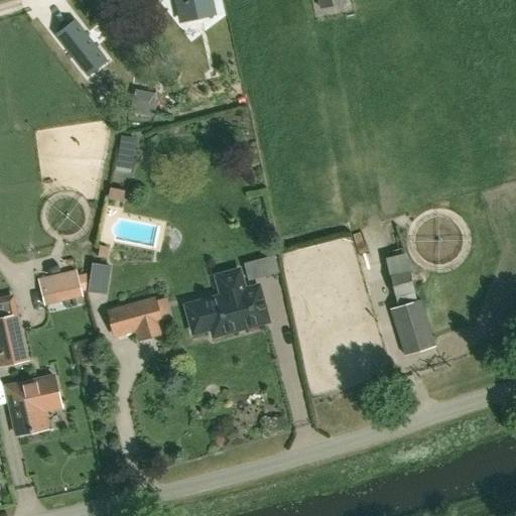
[(75,21),(56,35),(88,74),(105,59),(75,21)]
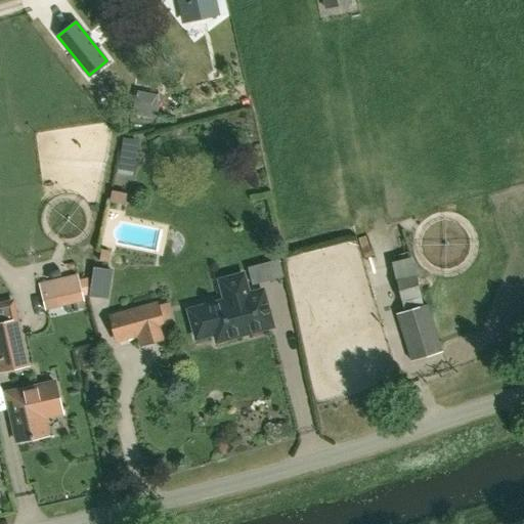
[(115,205),(132,206),(132,192),(115,192),(115,205)]
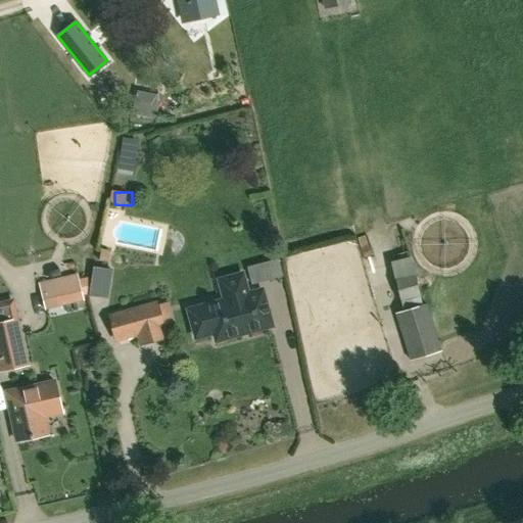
[(93,268),(89,296),(108,299),(112,271),(93,268)]
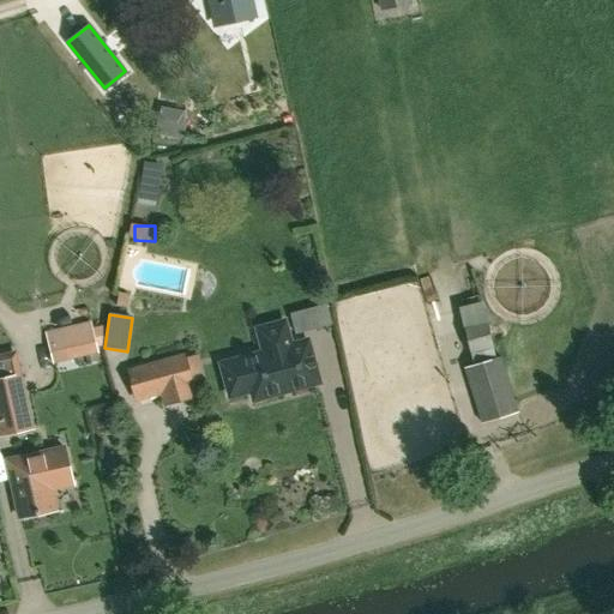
[(91,321),(47,332),(54,363),(100,353),(91,321)]
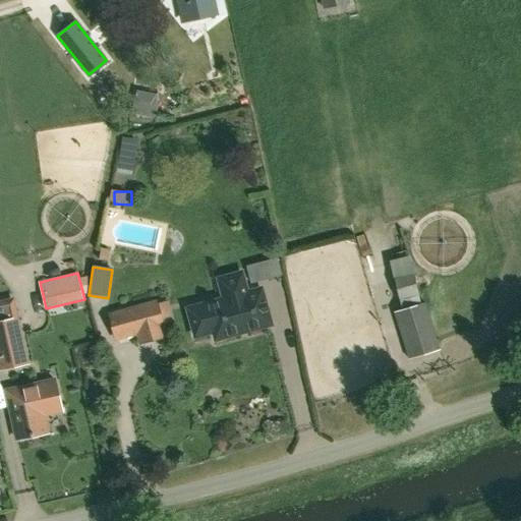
[(413,273),(393,278),(399,299),(418,294),(413,273)]
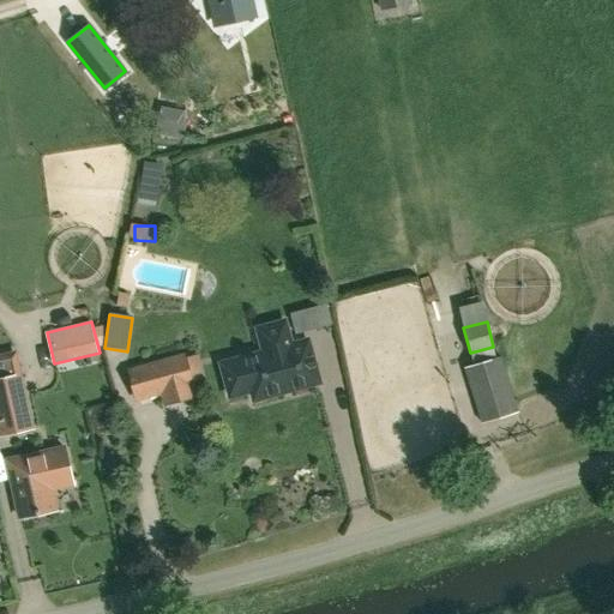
[(284,323),(258,330),(265,353),(222,365),(230,396),(252,390),(254,398),(318,381),(307,341),(290,345),(284,323)]
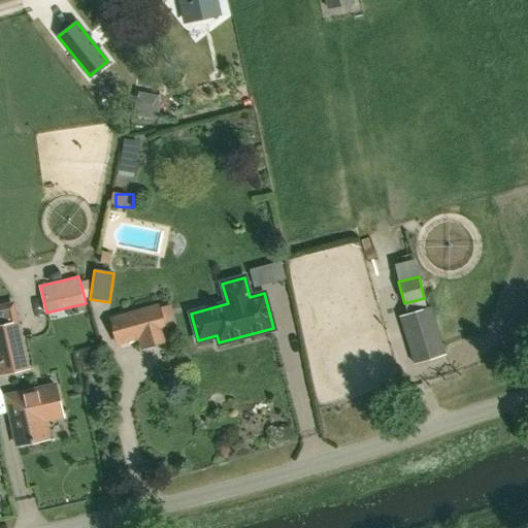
[(140,331),(142,340),(169,334),(161,303),(113,316),(119,336),(140,331)]
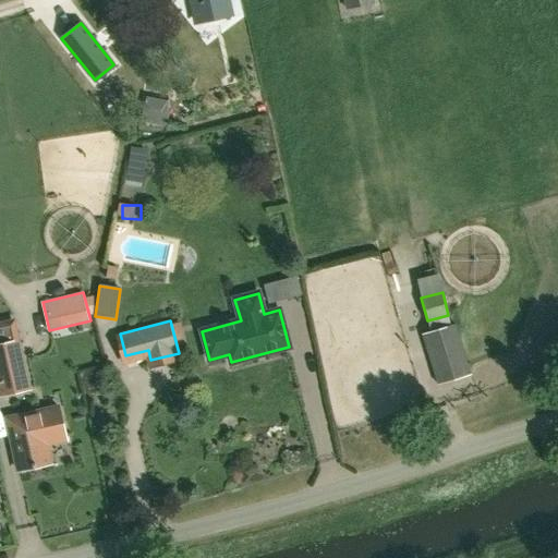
[(472,374),(456,323),(421,334),(436,386),(472,374)]
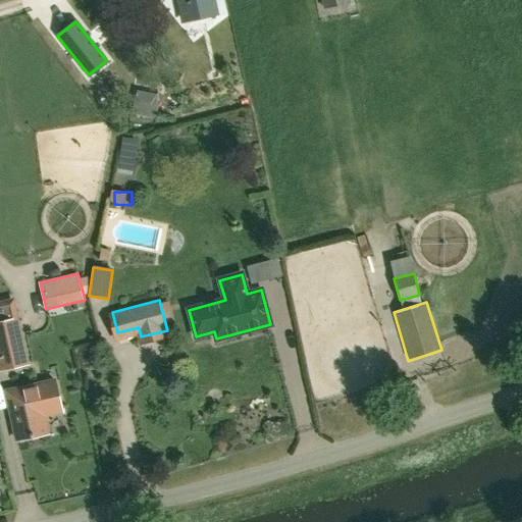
[(15,319),(0,322),(0,364),(1,370),(27,364),(15,319)]
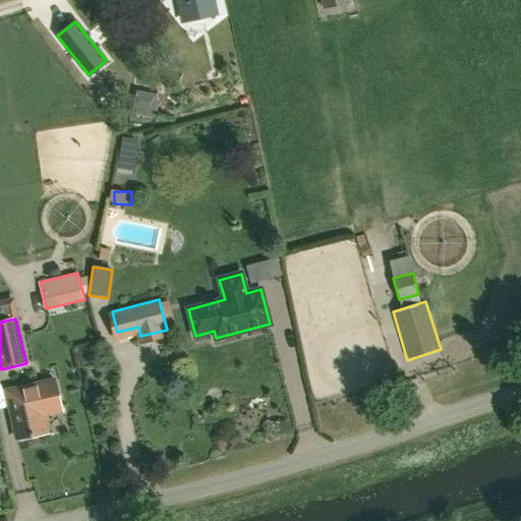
[(18,440),(48,432),(43,414),(62,409),(55,380),(6,391),(18,440)]
